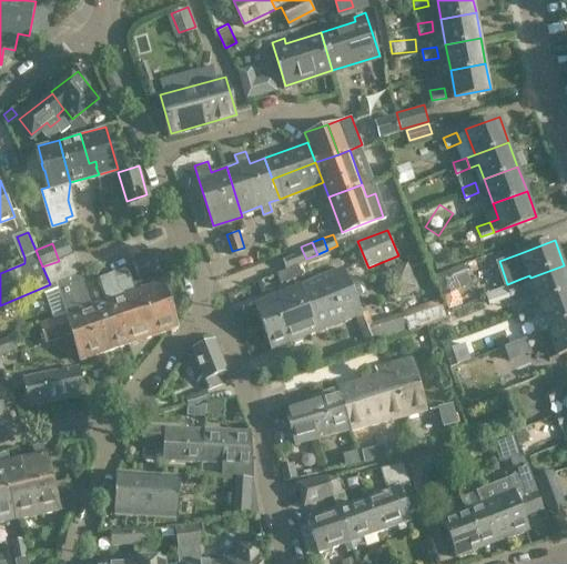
[(302,250),(285,257),(289,267),(299,262),(306,259),(302,250)]
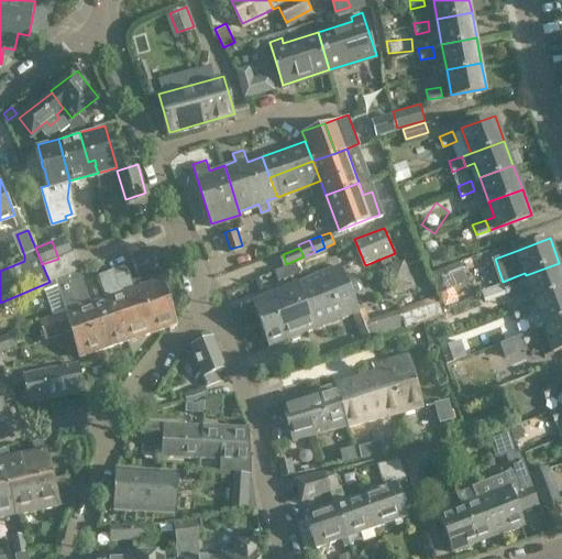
[(205,274),(229,273),(227,249),(202,251),(205,274)]
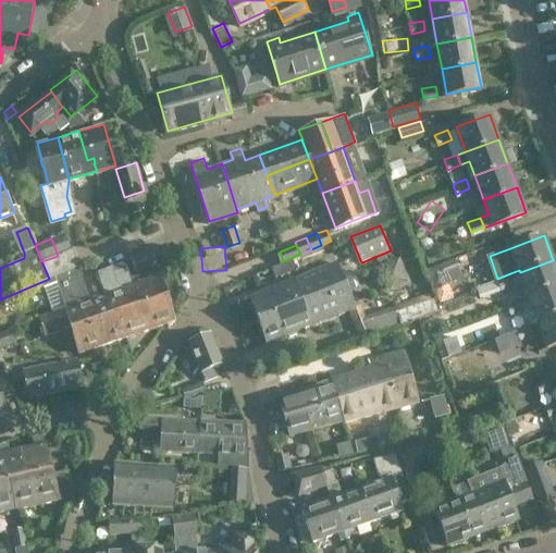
[(156,261),(151,248),(132,255),(136,268),(156,261)]
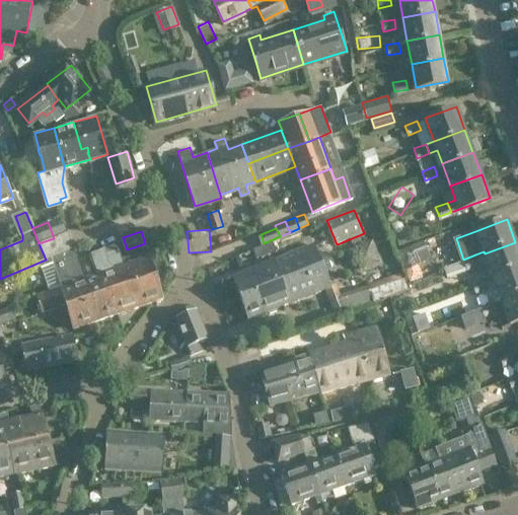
[(54,238),(39,243),(46,260),(74,248),(68,232),(54,238)]
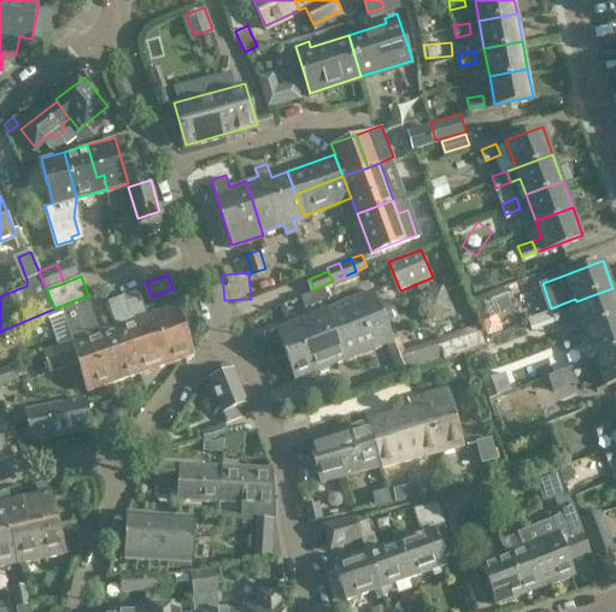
[(504,283),(475,295),(485,321),(497,316),(491,300),(508,293),(504,283)]
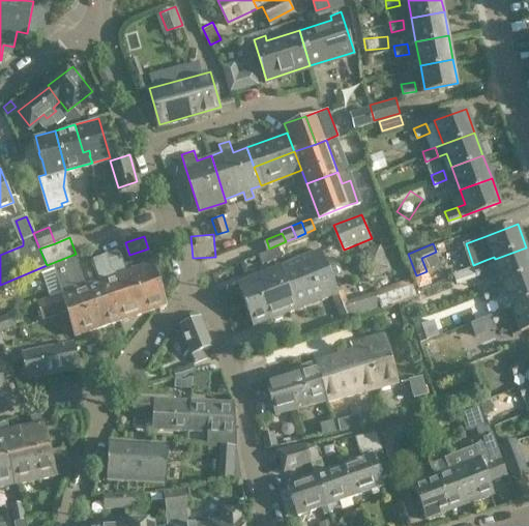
[(262,262),(282,254),(278,244),(269,249),(258,253),(262,262)]
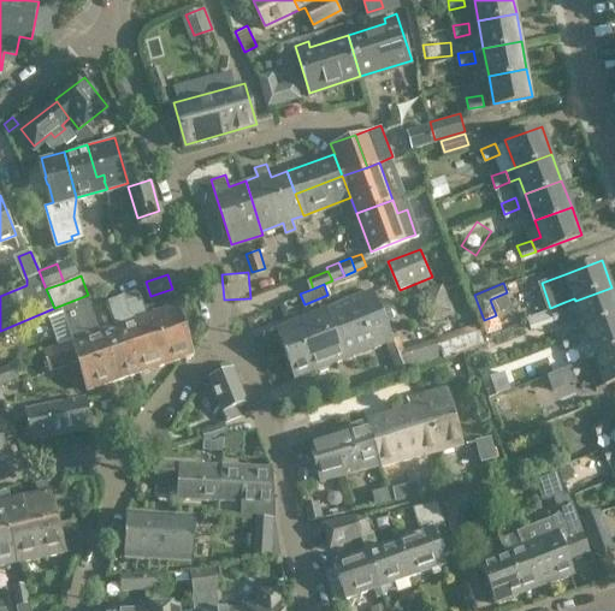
[(330,362),(386,340),(394,338),(373,286),(319,309),(325,321),(317,325),(324,339),(307,346),(314,368),(317,367),(320,369),(329,366),(330,362)]
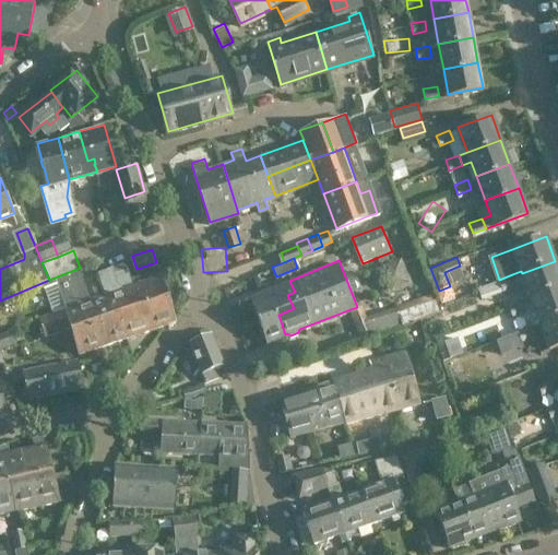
[(521,271),(512,274),(517,284),(524,281),(531,296),(531,297),(557,286),(557,268),(555,261),(522,273),(521,271)]
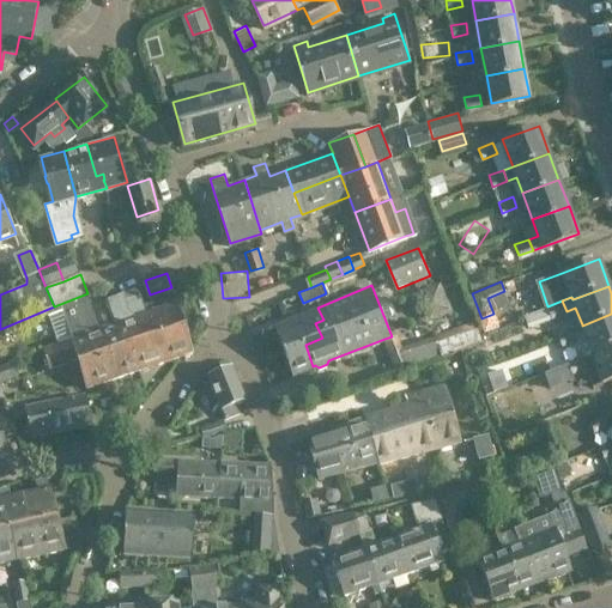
[(116,322),(119,321),(126,344),(131,345),(139,369),(171,358),(155,309),(146,311),(141,295),(126,299),(125,293),(108,298),(116,322)]
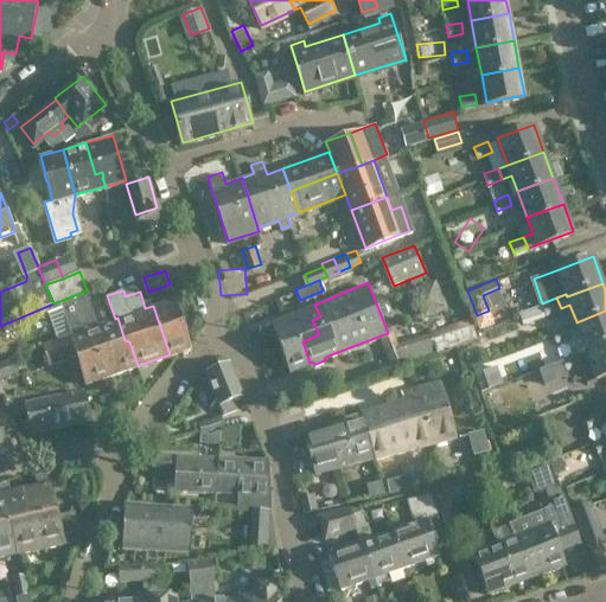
[(88,296),(48,309),(57,337),(84,328),(88,339),(104,333),(117,371),(138,365),(129,341),(125,340),(117,318),(115,319),(97,325),(88,296)]
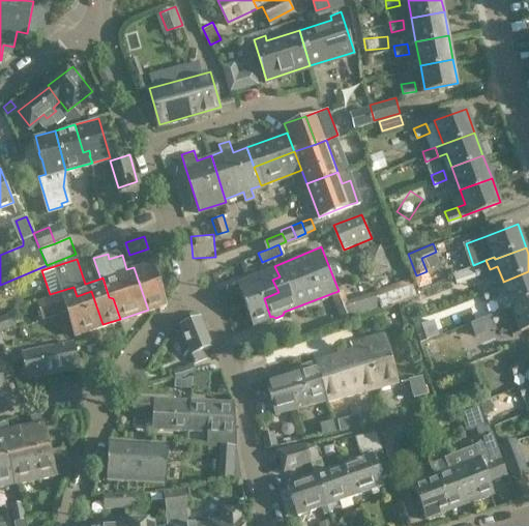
[(134,267),(148,310),(167,303),(152,260),(134,267)]
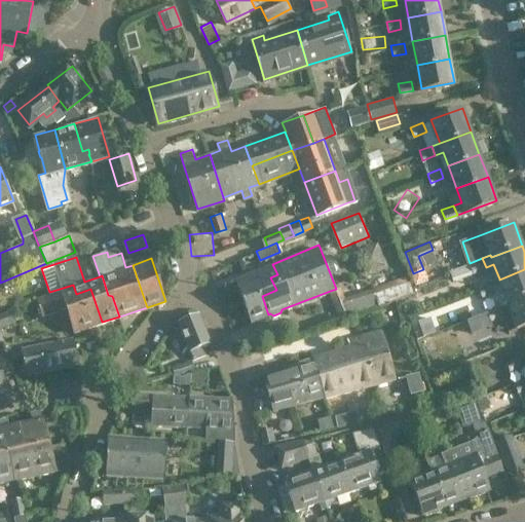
[(482,258),(470,263),(474,272),(486,267),(482,258)]
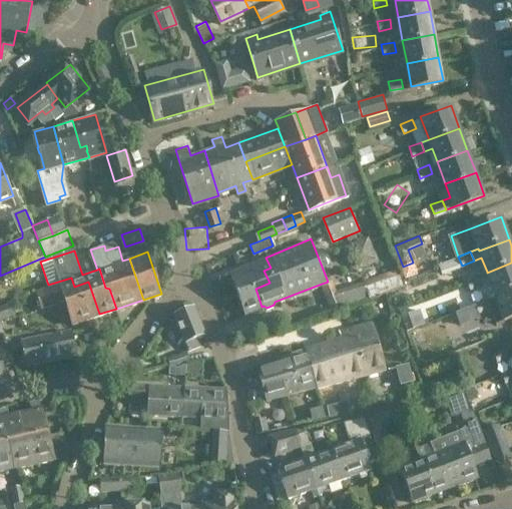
[(264,271),(271,268),(266,258),(231,272),(245,313),(262,307),(256,289),(270,283),(264,271)]
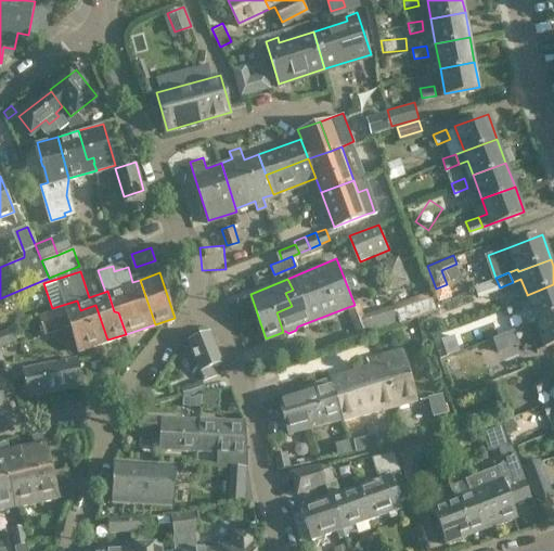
[(527,294),(518,297),(522,307),(530,304),(537,320),(553,312),(553,284),(527,295),(527,294)]
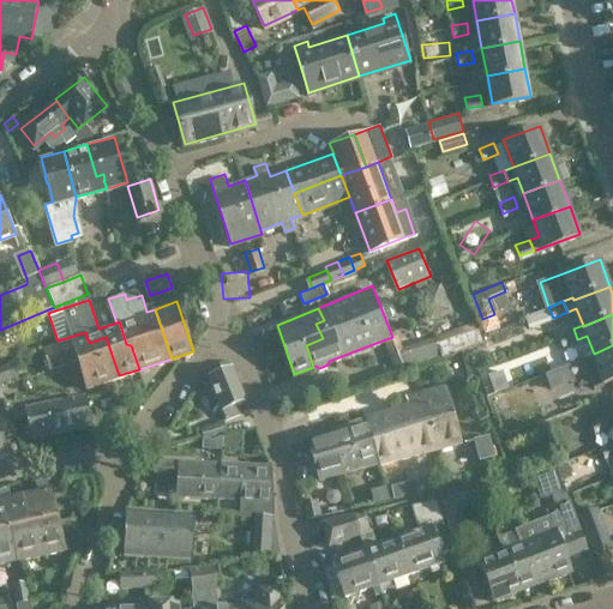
[(476,325),(400,353),(404,367),(481,339),(476,325)]
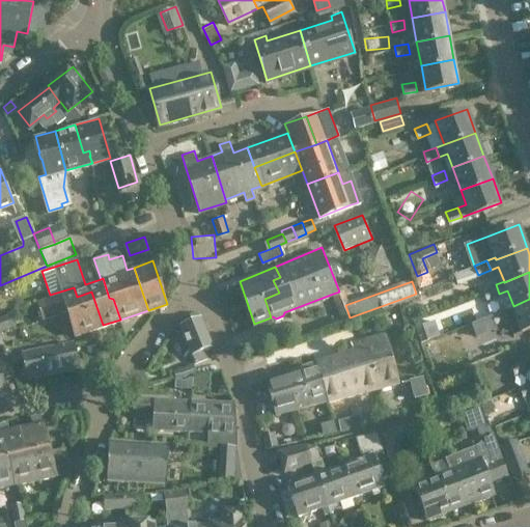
[(496,284),(483,289),(486,299),(499,294),(496,284)]
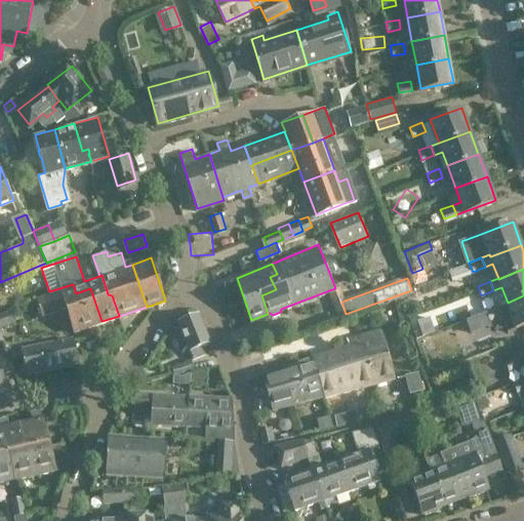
[(38,295),(44,314),(67,307),(75,330),(102,321),(90,288),(76,293),(73,284),(49,291),(38,295)]
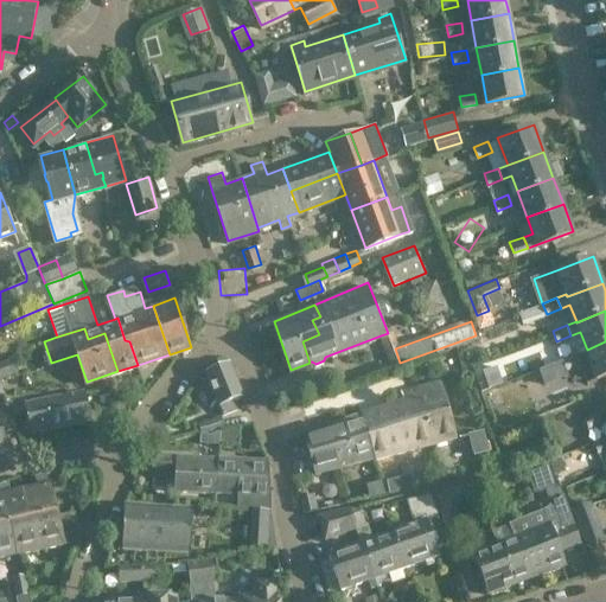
[(472,338),(410,359),(414,370),(476,348),(472,338)]
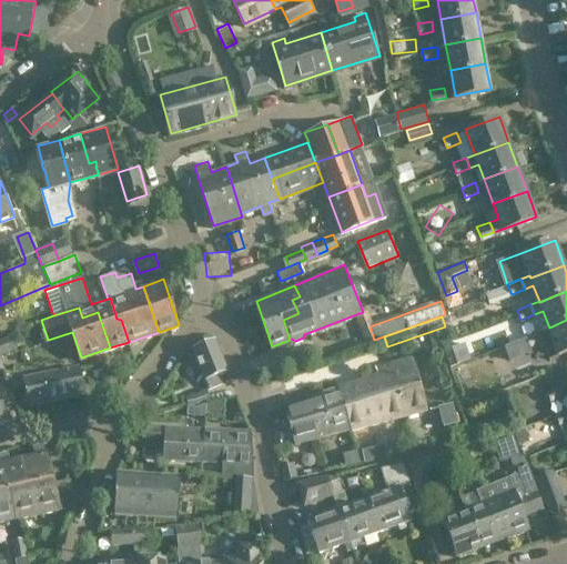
[(566,320),(549,328),(558,352),(566,349),(566,320)]
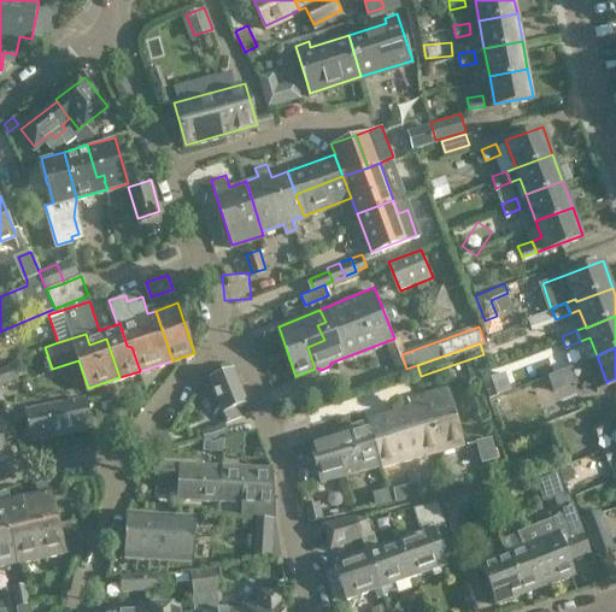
[(500,351),(491,354),(493,362),(503,358),(500,351)]
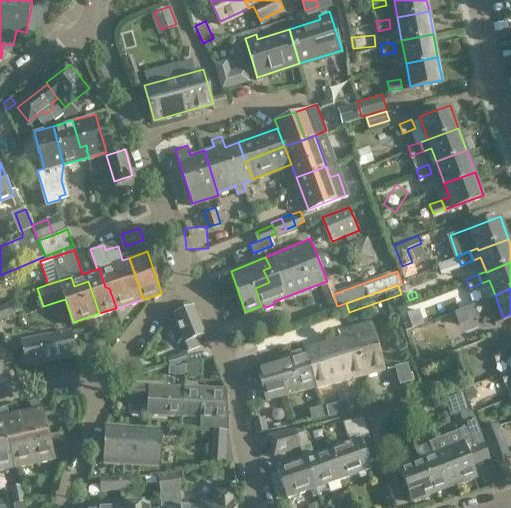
[(475,302),(478,311),(490,307),(487,298),(475,302)]
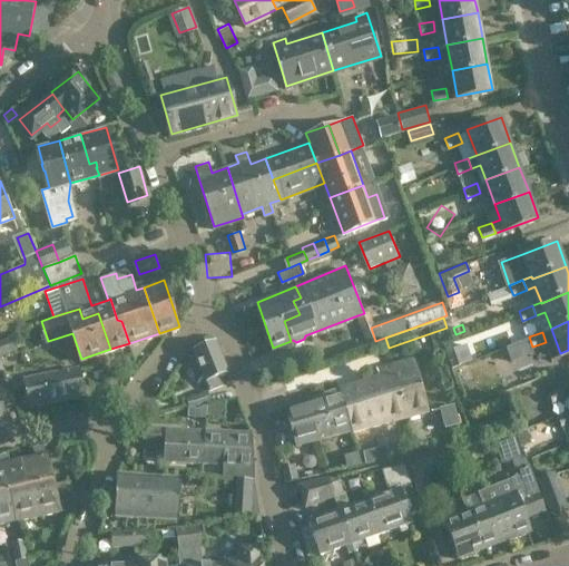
[(0,341),(0,352),(1,358),(20,351),(15,337),(0,341)]
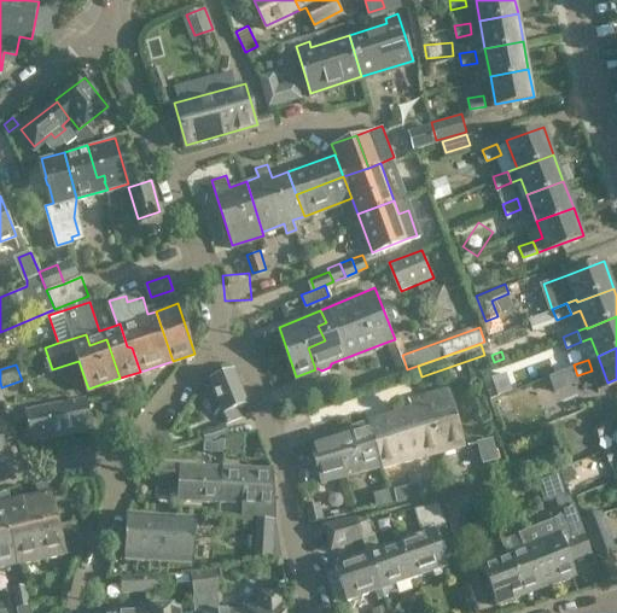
[(248,402),(234,368),(210,377),(223,410),(225,410),(228,420),(242,414),(238,404),(248,402)]
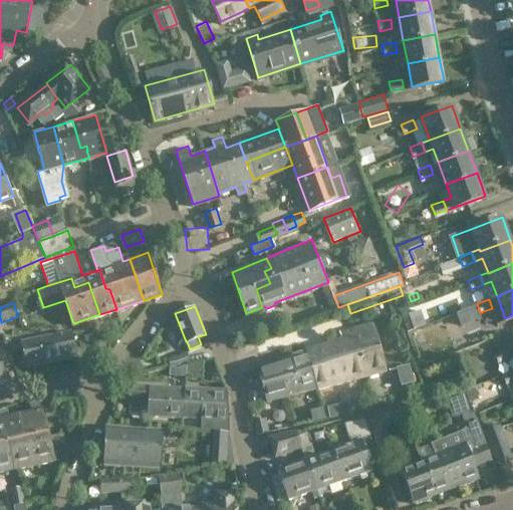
[(372,321),(354,326),(367,373),(386,368),(372,321)]
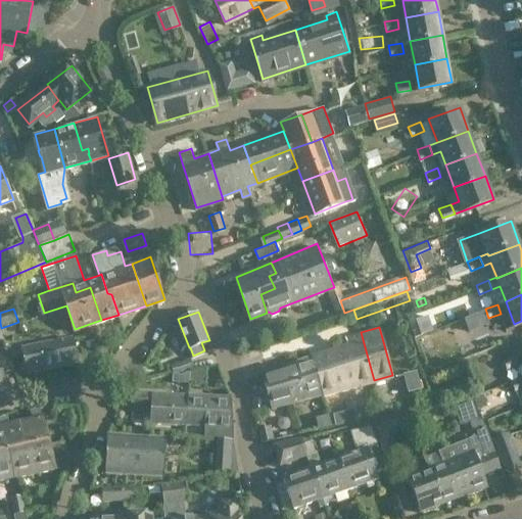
[(345,336),(348,343),(312,355),(323,393),(374,380),(361,332),(345,336)]
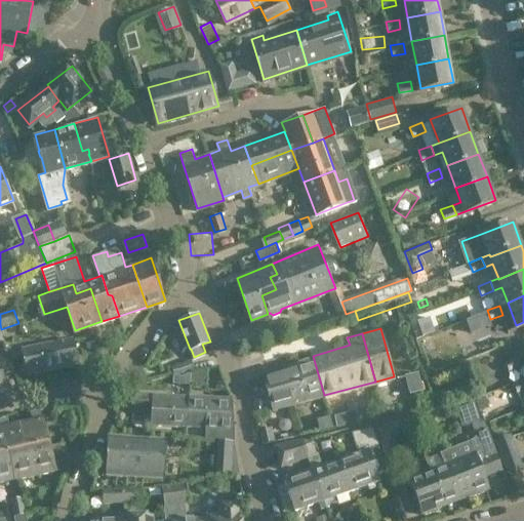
[(27,372),(78,362),(73,336),(23,346),(27,372)]
